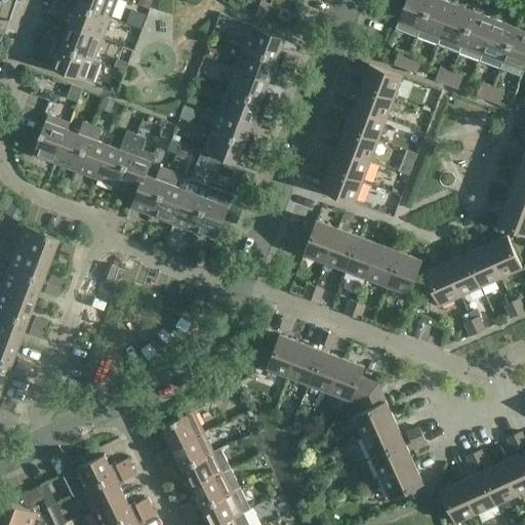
[(71,3),(63,0),(57,0),(55,6),(68,11),(71,3)]
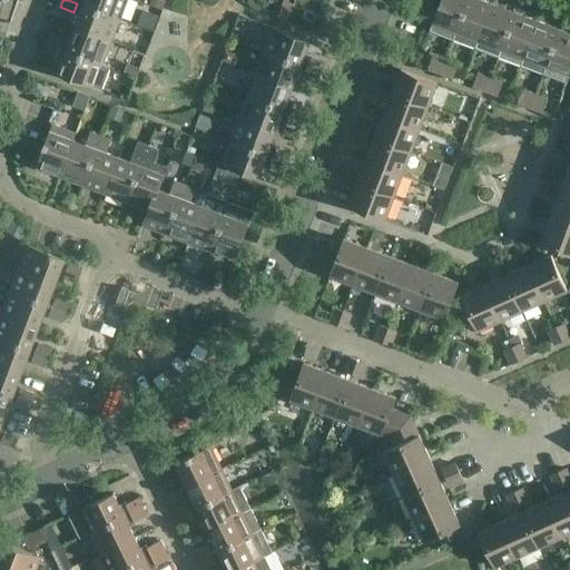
[(84,0),(82,5),(118,19),(125,0),(84,0)]
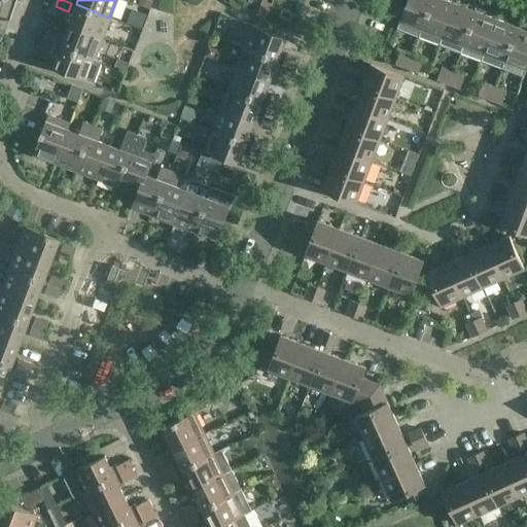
[(407,0),(396,28),(418,36),(431,0),(407,0)]
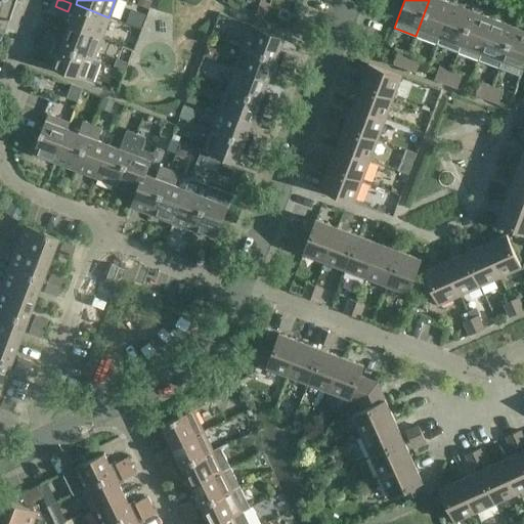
[(452,4),(441,0),(429,0),(416,36),(436,43),(439,36),(440,36),(452,4)]
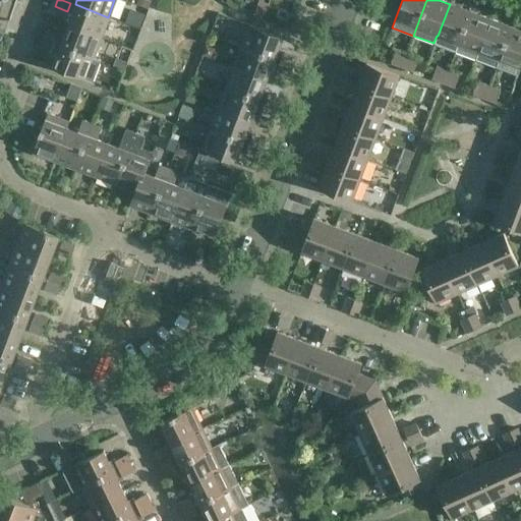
[(142,19),(143,4),(131,3),(130,19),(142,19)]
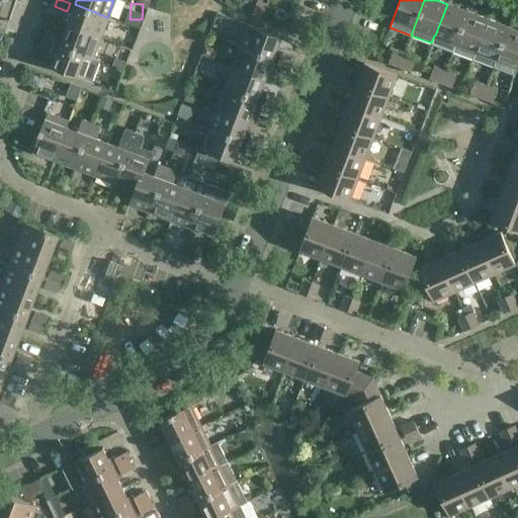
[(252,13),(261,17),(265,6),(256,3),(252,13)]
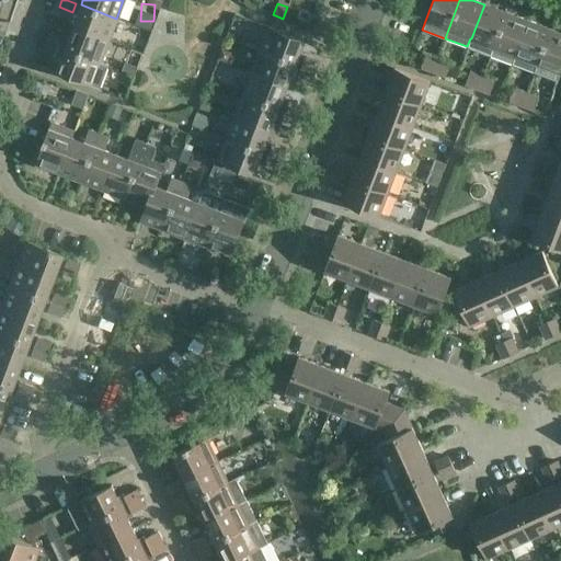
[(72,27),(107,41),(116,19),(81,4),(72,27)]
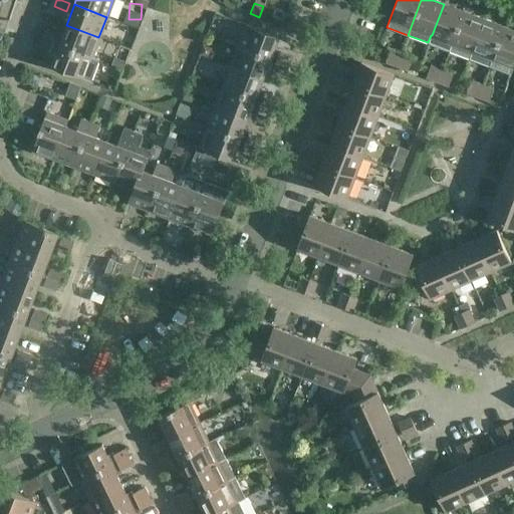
[(432,35),(452,43),(464,11),(444,4),(432,35)]
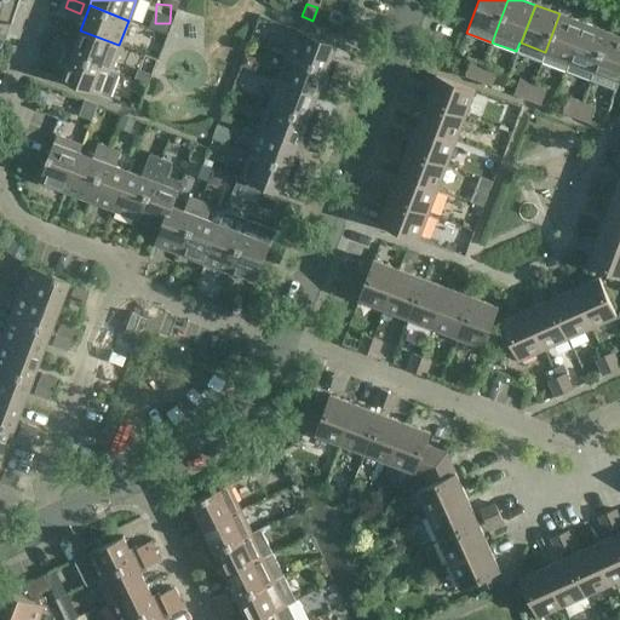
[(541,61),(566,70),(584,23),(560,13),(545,52),(541,61)]
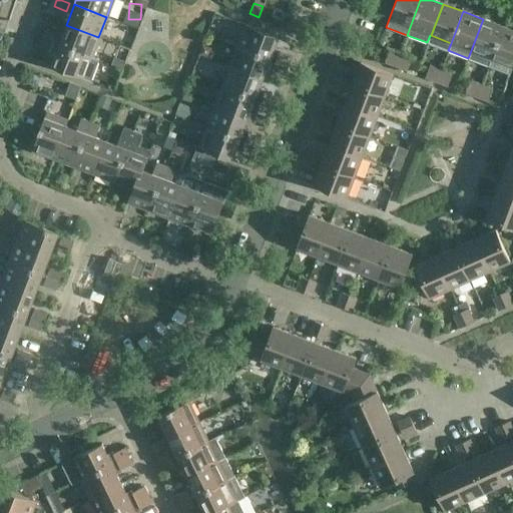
[(483,19),(468,58),(488,66),(491,58),(503,27),(483,19)]
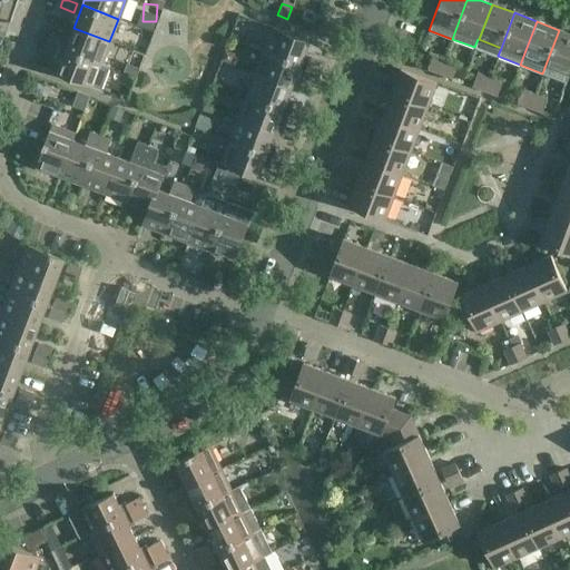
[(50,33),(47,43),(101,64),(109,41),(74,28),(69,38),(62,36),(61,38),(50,33)]
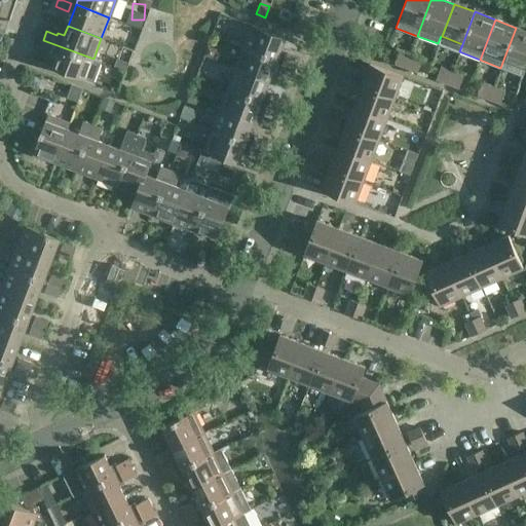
[(242,47),(276,60),(285,38),(251,26),(242,47)]
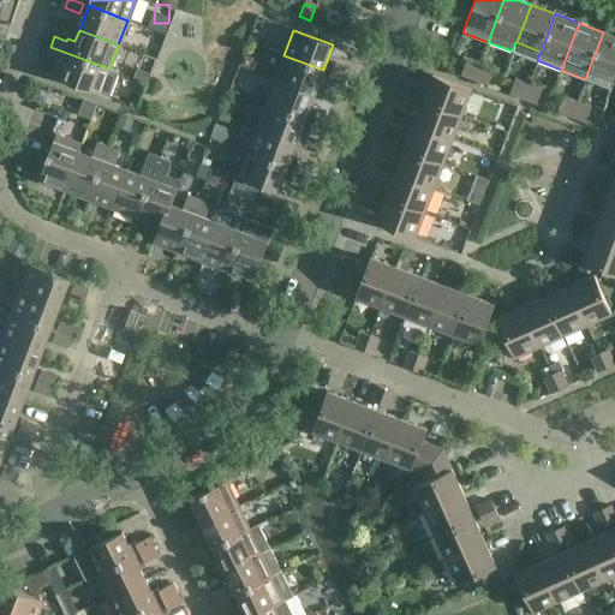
[(614,36),(603,33),(589,70),(614,79),(614,77),(614,36)]
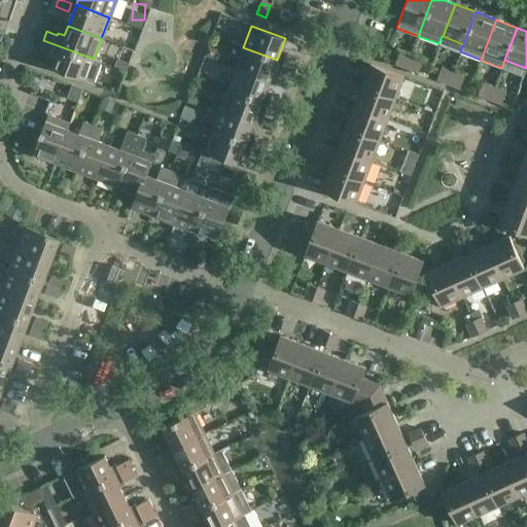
[(94,59),(43,40),(40,48),(50,51),(49,55),(56,57),(51,68),(93,83),(101,62),(94,59)]
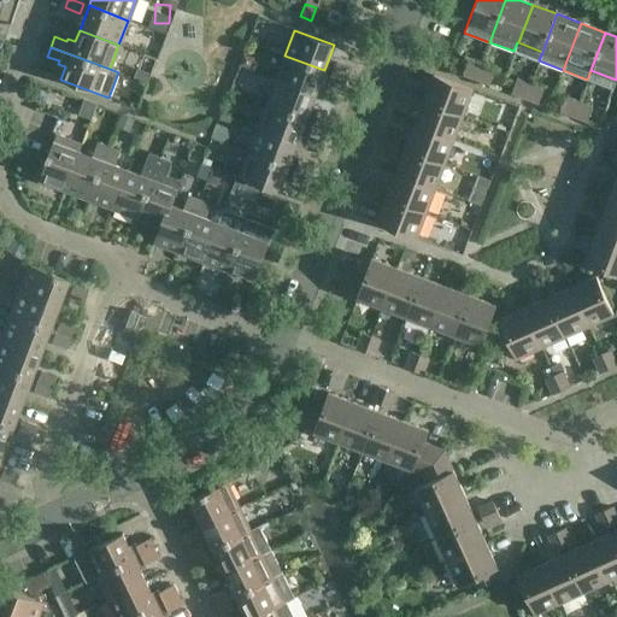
[(324,70),(285,56),(276,80),(315,95),(324,70)]
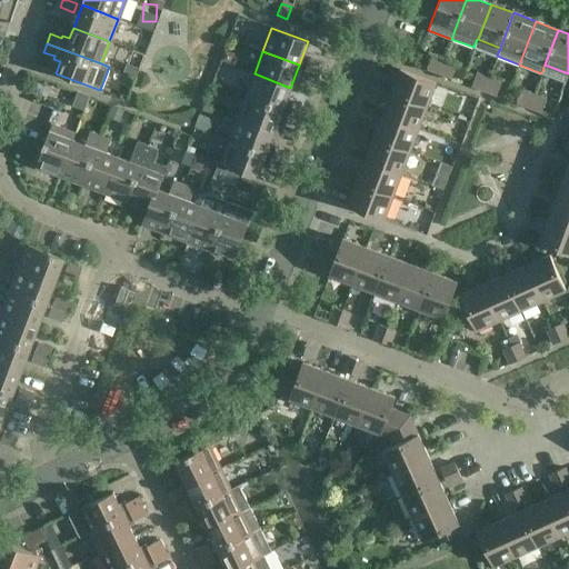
[(428,69),(439,73),(443,60),(432,56),(428,69)]
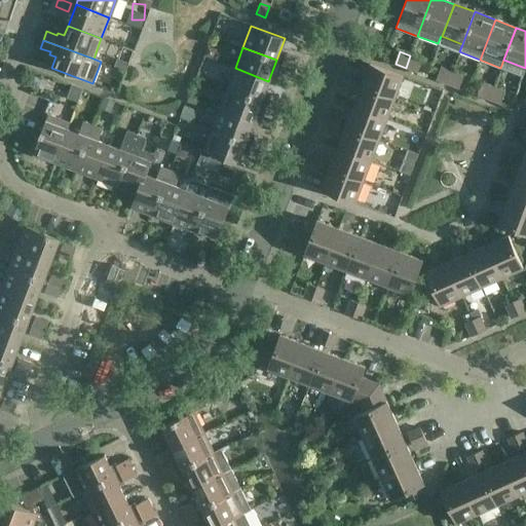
[(283,63),(296,67),(299,59),(287,54),(283,63)]
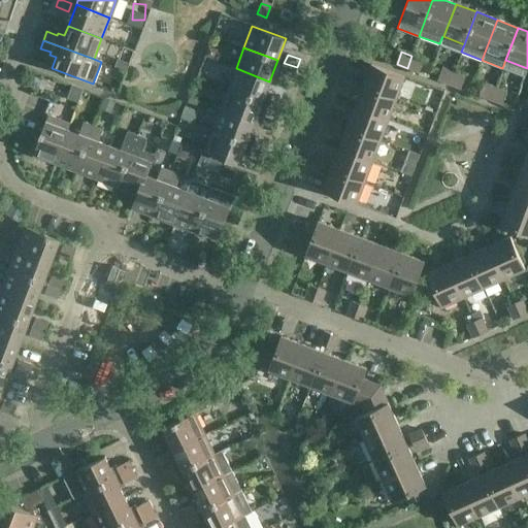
[(411,56),(407,68),(419,73),(424,60),(411,56)]
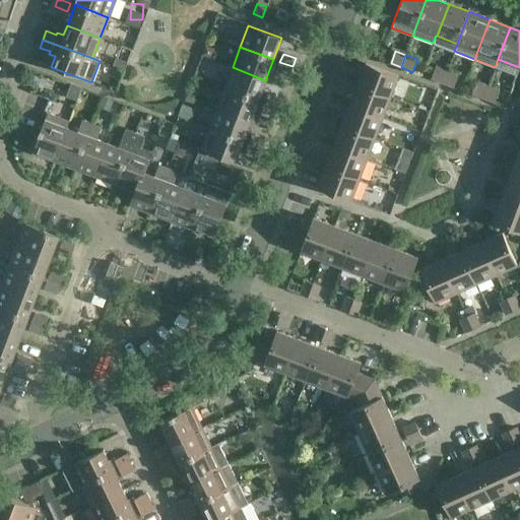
[(293,66),(279,62),(277,69),(289,74),(293,66)]
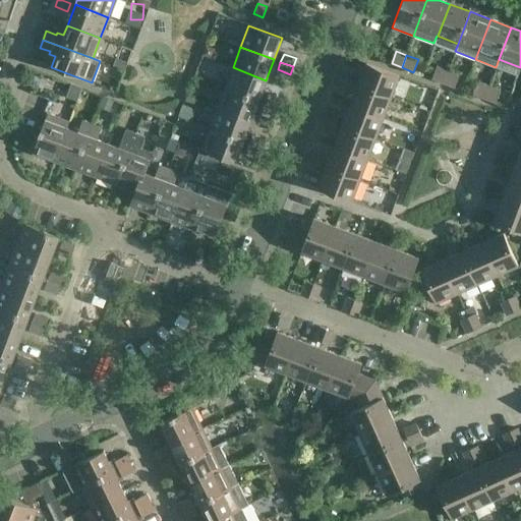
[(357,84),(391,98),(399,75),(365,63),(357,84)]
